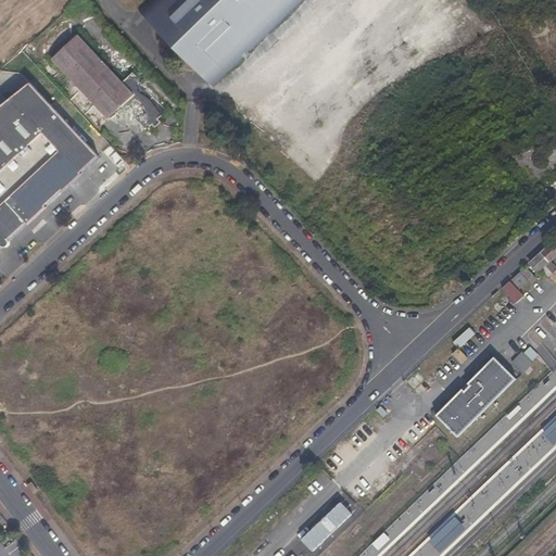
[(149,0),(138,11),(213,87),(302,0),(149,0)]
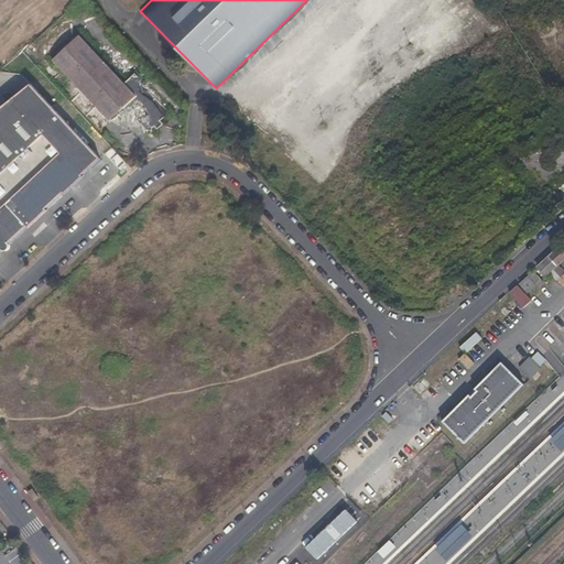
[(109,121),(137,97),(125,84),(78,35),(52,61),(109,121)]
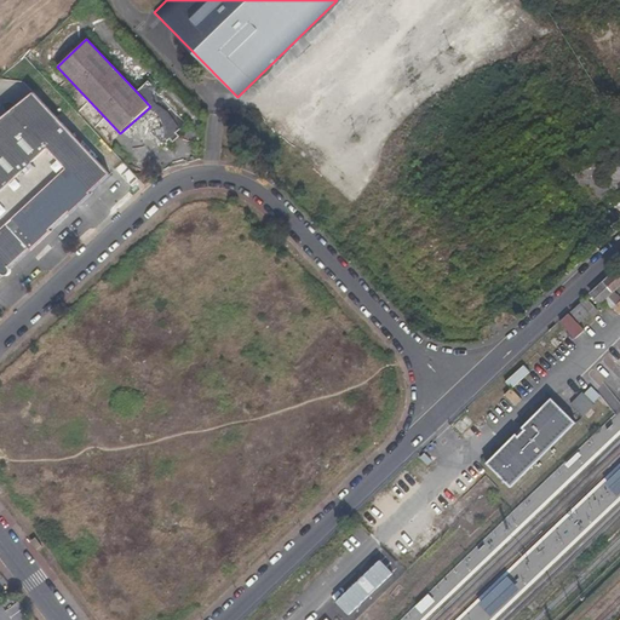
[(188,122),(149,81),(137,92),(150,107),(136,120),(162,148),(170,141),(177,133),(188,122)]
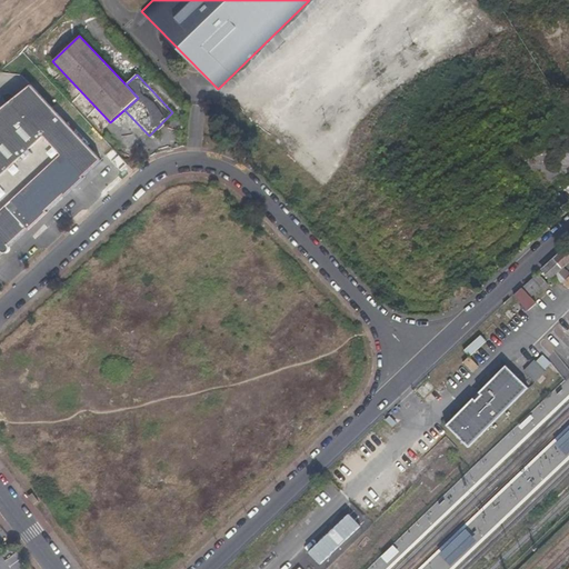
[(63,196),(66,197),(86,179),(85,177),(102,160),(31,85),(0,109),(0,253),(1,252),(5,253),(8,253),(10,252),(11,249),(10,246),(27,229),(29,231),(49,212),(48,210),(63,196)]
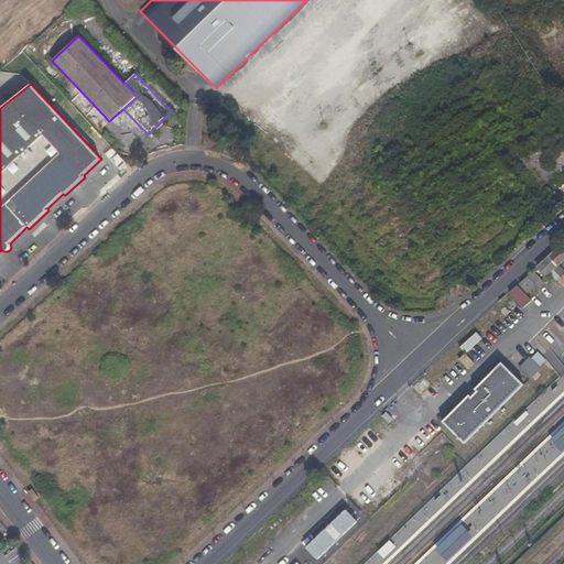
[(563,87),(552,95),(563,115),(563,87)]
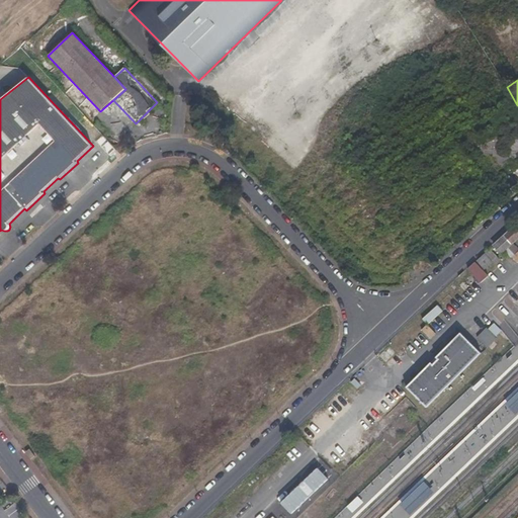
[(145,120),(151,114),(148,111),(142,117),(145,120)]
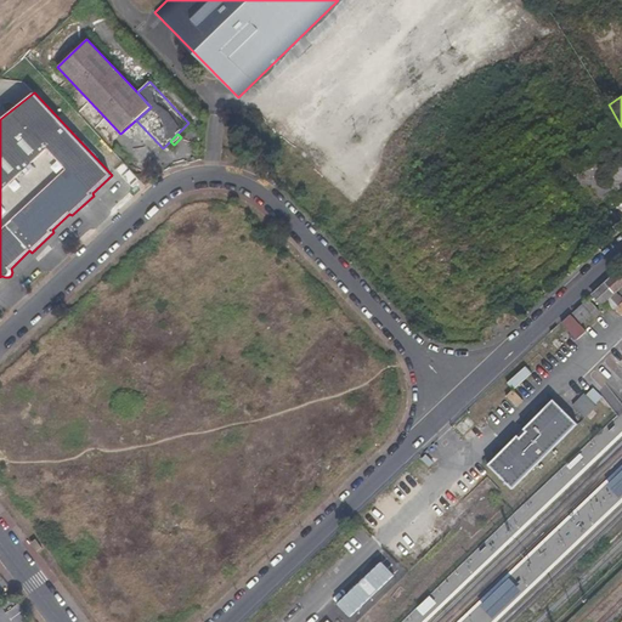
[(621,287),(621,269),(593,295),(601,305),(621,287)]
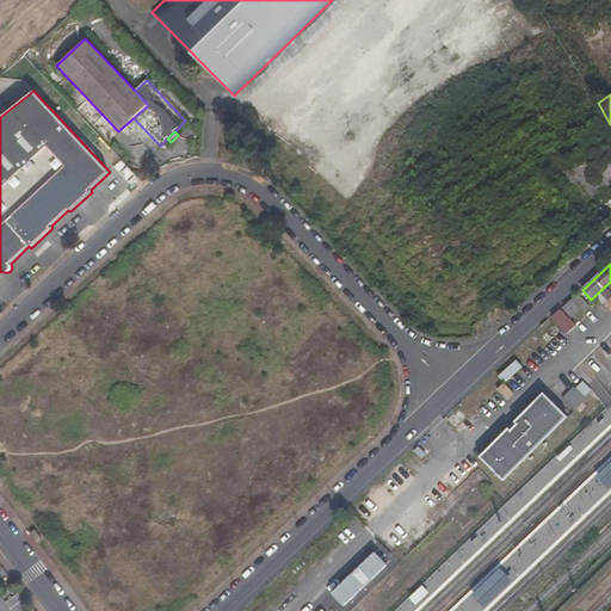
[(591,307),(579,294),(562,309),(572,319),(581,312),(584,313),(591,307)]
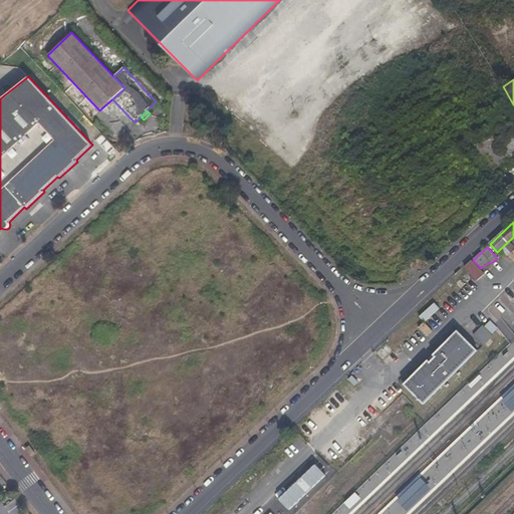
[(484,274),(472,261),(464,269),(476,281),(484,274)]
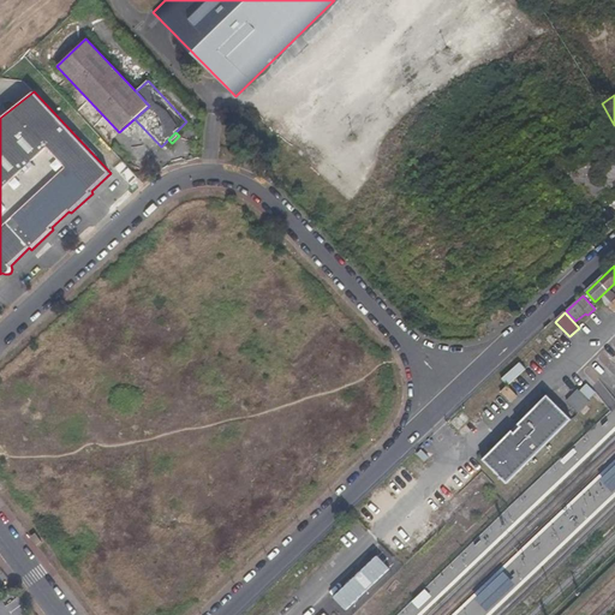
[(589,401),(578,390),(566,402),(577,413),(589,401)]
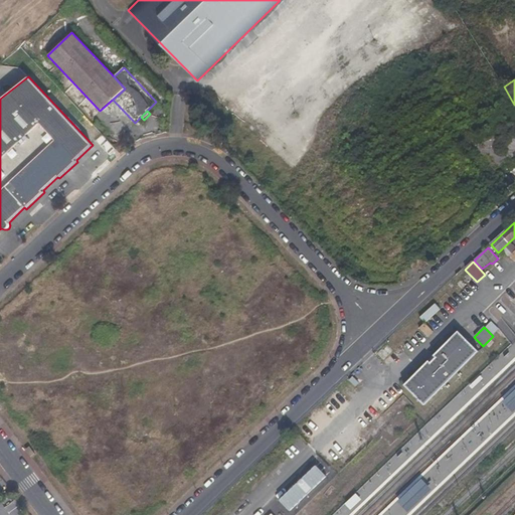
[(430,363),(427,361),(403,385),(423,405),(478,352),(458,332),(433,356),(435,358),(430,363)]
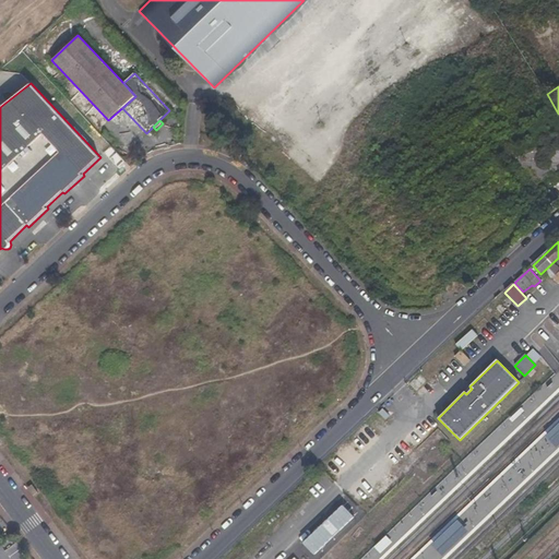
[(558,444),(558,424),(546,436),(557,447),(558,444)]
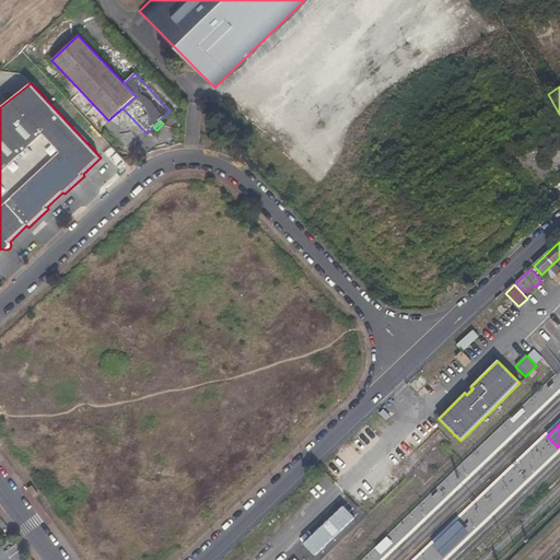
[(352,505),(338,521),(350,531),(363,516),(352,505)]
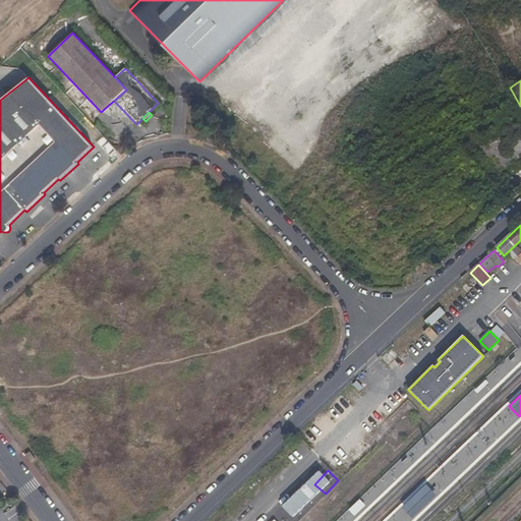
[(438,495),(427,484),(404,508),(414,517),(438,495)]
